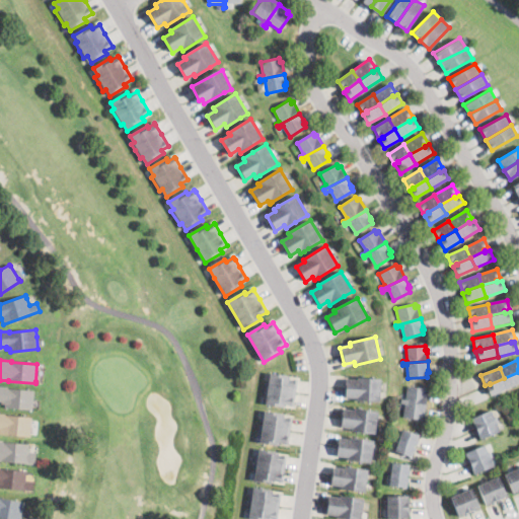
[(504,378),(518,372),(518,373),(518,383),(509,388),(504,378)]
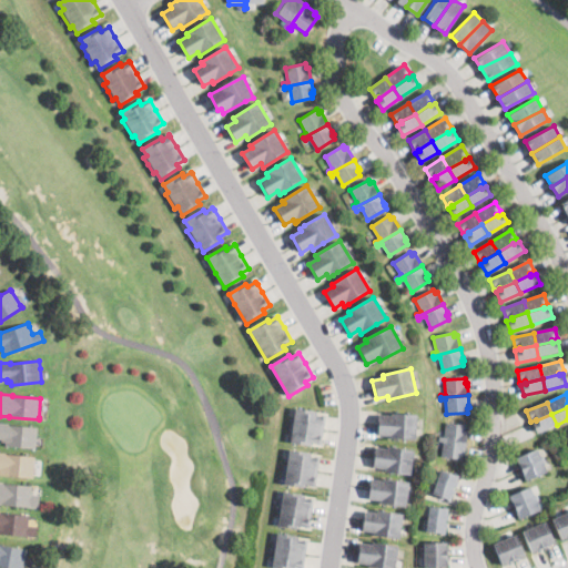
[(324,432),(322,444),(312,443),(311,446),(291,443),(295,409),(316,413),(316,415),(326,417),(324,432)]
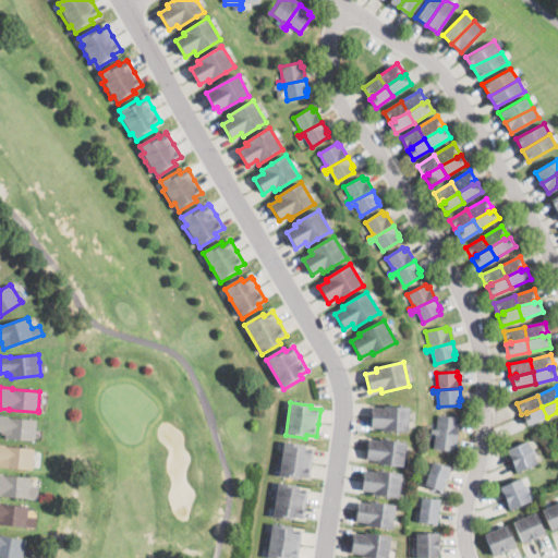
[(411,408),(411,412),(410,432),(380,431),(380,427),(370,427),(371,409),(381,409),(383,407),(411,408)]
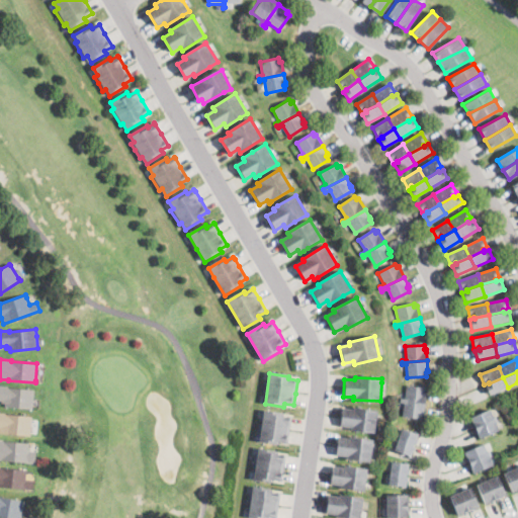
[(489,383),(490,384),(485,386),(489,396),(508,387),(503,377),(489,383)]
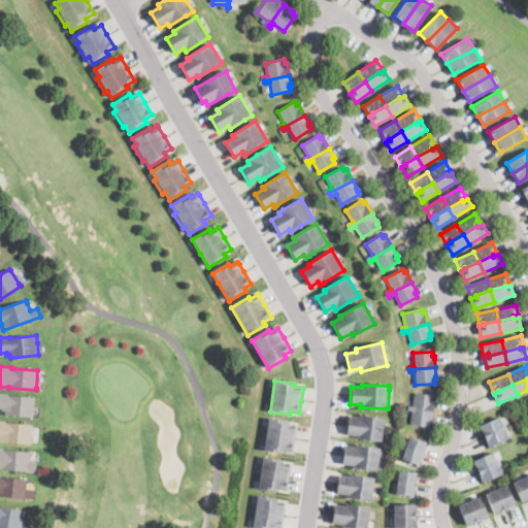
[(34,415),(33,417),(5,415),(5,411),(2,411),(2,408),(0,407),(0,393),(8,394),(8,395),(35,397),(34,415)]
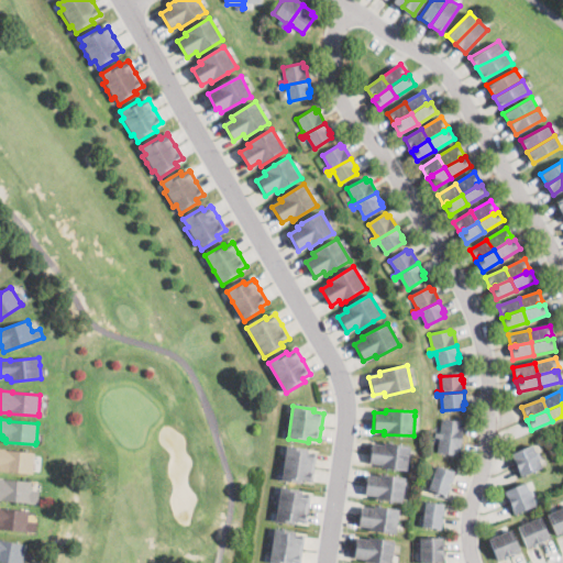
[(462,439),(435,435),(435,433),(440,434),(442,419),(463,422),(462,426),(464,426),(462,439)]
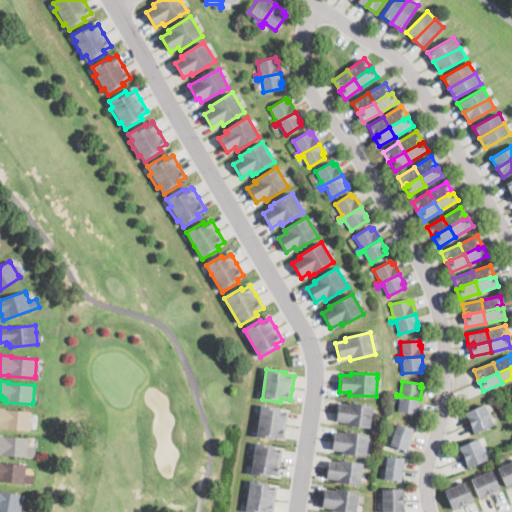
[(396,396),(420,399),(419,408),(419,410),(417,410),(416,415),(398,412),(400,399),(395,398),(396,396)]
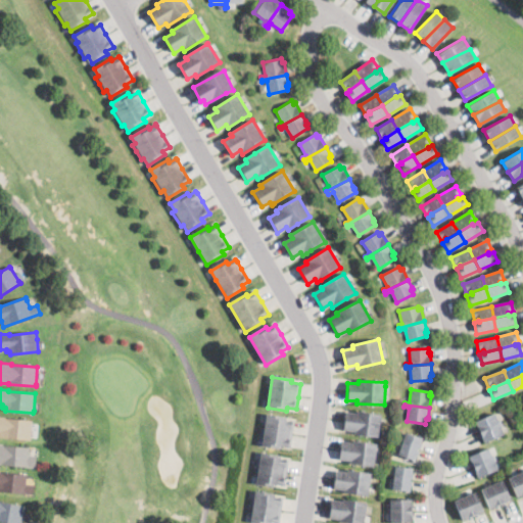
[(367,413),(382,415),(379,438),(351,434),(352,431),(342,429),(344,413),(354,414),(355,412),(367,413)]
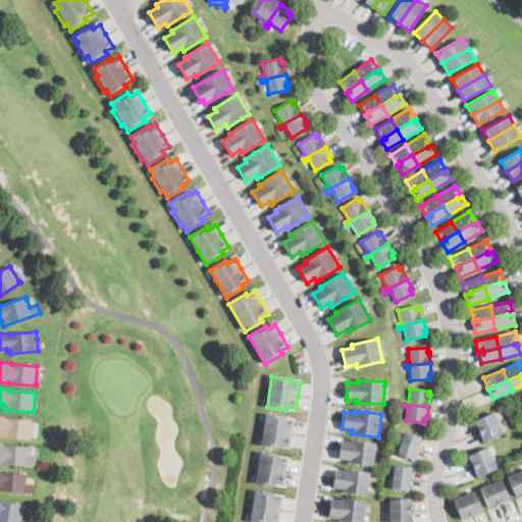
[(478,432),(478,431),(473,420),(493,412),(497,420),(500,419),(501,422),(478,432)]
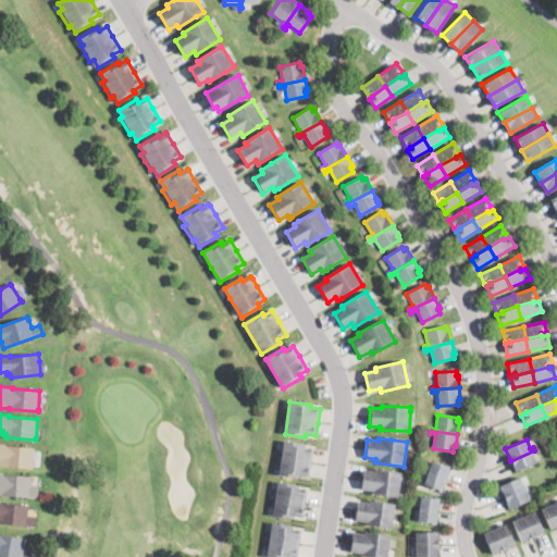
[(311,463),(309,477),(309,478),(299,475),(298,479),(279,474),(284,442),(305,445),(305,448),(313,449),(311,463)]
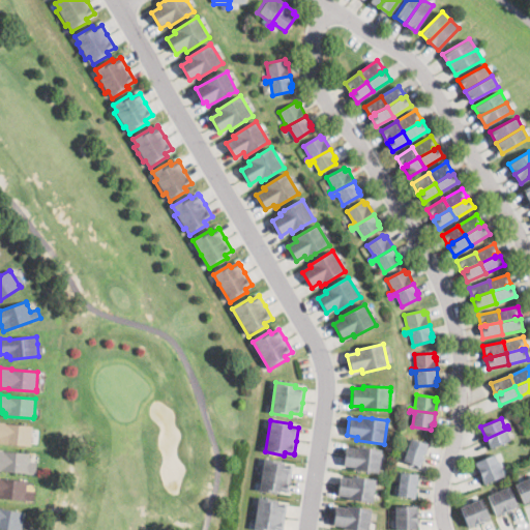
[(30,444),(30,446),(0,443),(0,422),(5,423),(5,424),(32,427),(30,444)]
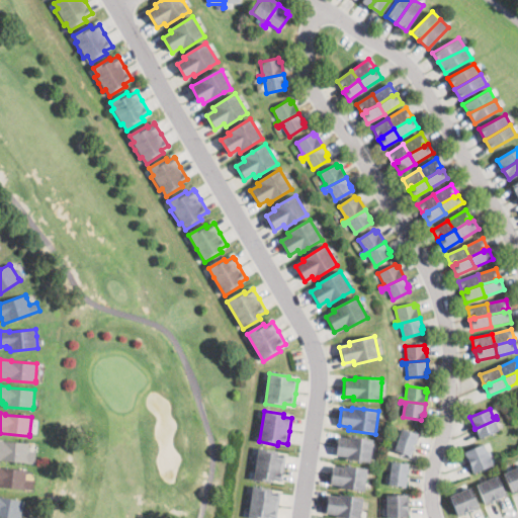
[(497,419),(498,422),(496,423),(499,431),(480,439),(475,429),(497,419)]
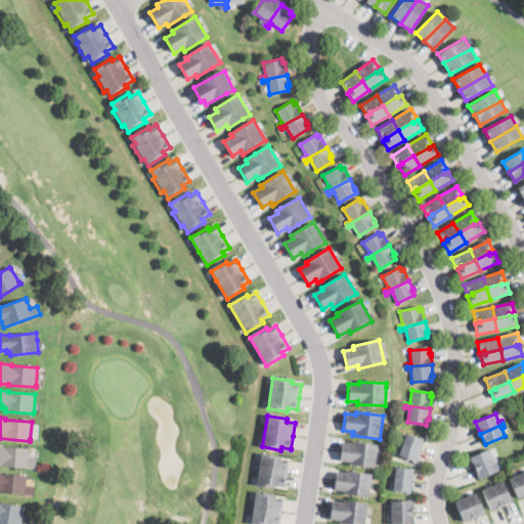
[(403,444),(407,433),(424,439),(422,445),(423,445),(421,449),(419,449),(419,450),(403,444)]
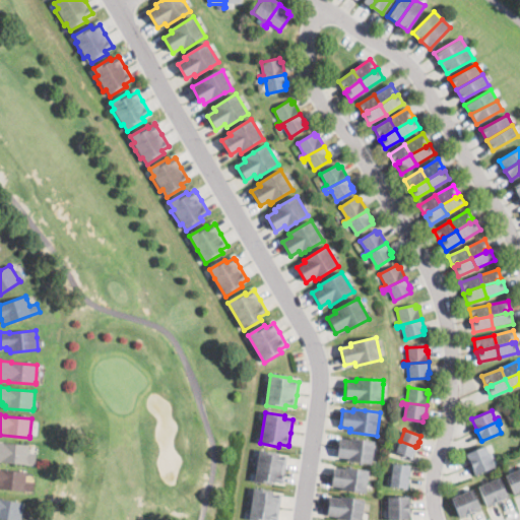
[(349,438),(372,441),(376,442),(372,464),(345,460),(345,458),(336,456),(338,439),(348,440),(349,438)]
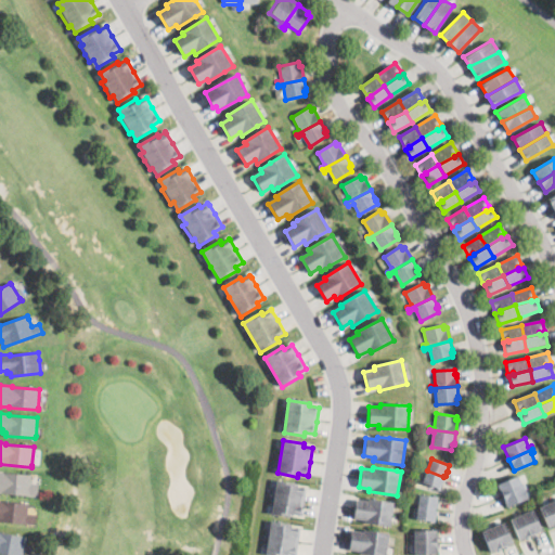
[(427,470),(443,477),(442,478),(444,479),(442,485),(442,483),(440,489),(423,482),(427,470)]
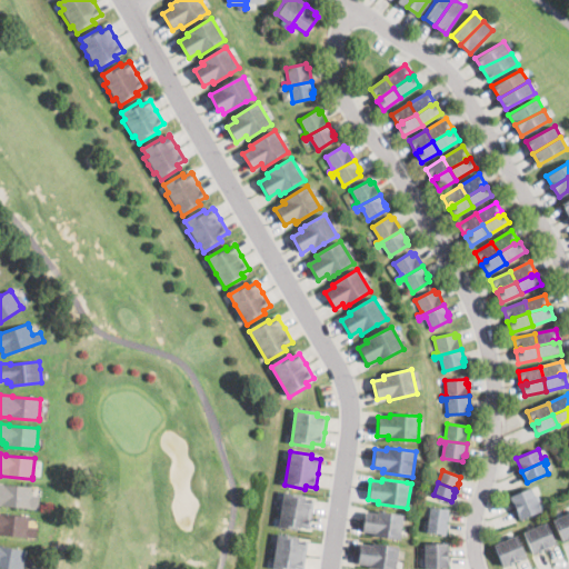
[(31,505),(30,508),(0,505),(0,483),(32,487),(31,505)]
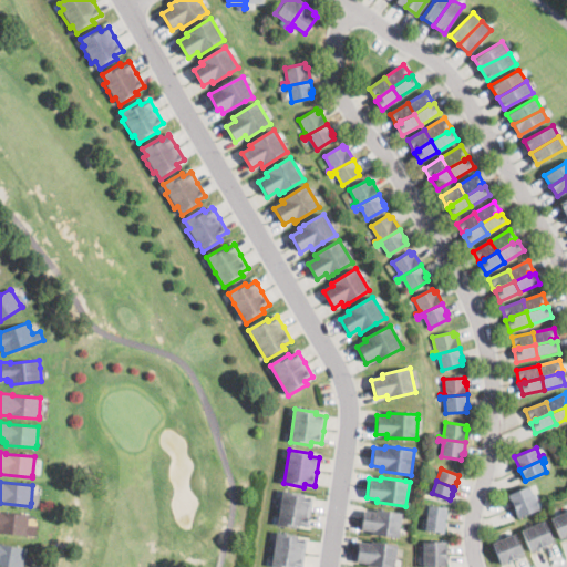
[(514,507),(508,495),(529,486),(533,494),(536,493),(537,496),(514,507)]
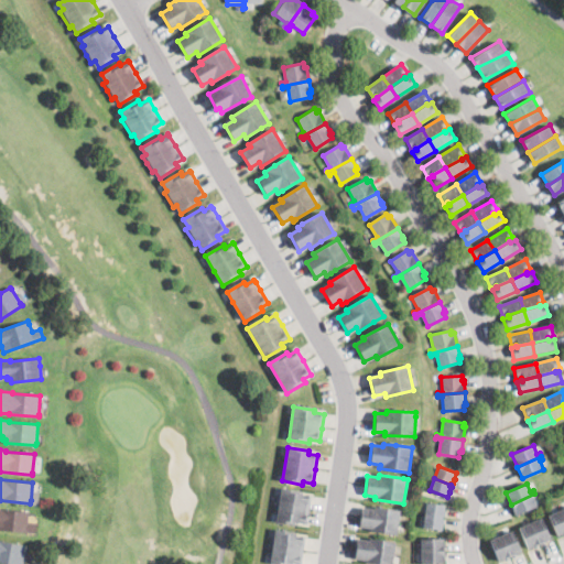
[(308,512),(307,523),(307,524),(296,522),(296,524),(277,521),(282,489),(303,492),(302,496),(312,498),(308,512)]
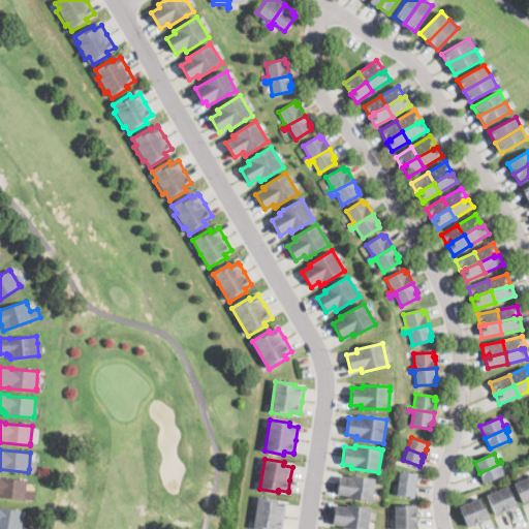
[(501,463),(502,466),(500,467),(503,474),(484,483),(479,473),(501,463)]
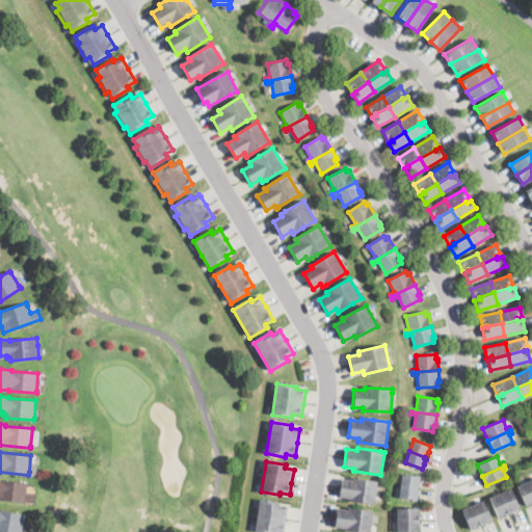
[(400,486),(401,475),(420,476),(419,482),(420,482),(420,486),(417,486),(417,488),(400,486)]
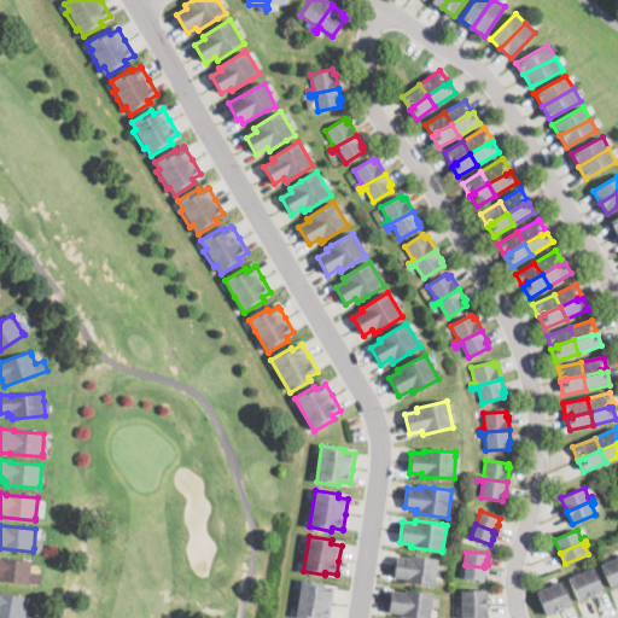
[(407,555),(430,559),(438,560),(435,587),(402,582),(402,578),(392,576),(396,555),(407,558),(407,555)]
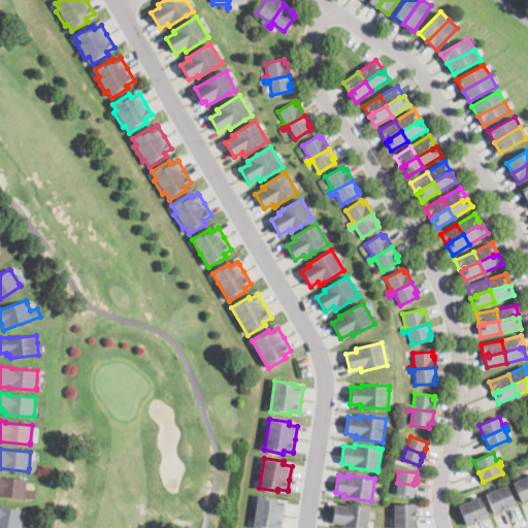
[(26,496),(26,498),(0,496),(0,476),(27,479),(26,496)]
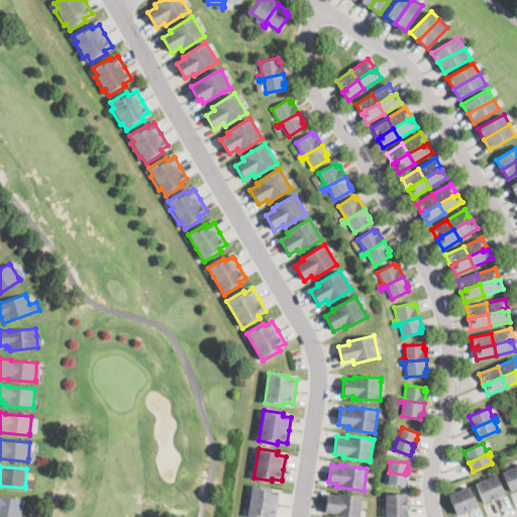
[(516,484),(516,487),(507,492),(500,474),(511,469),(516,484)]
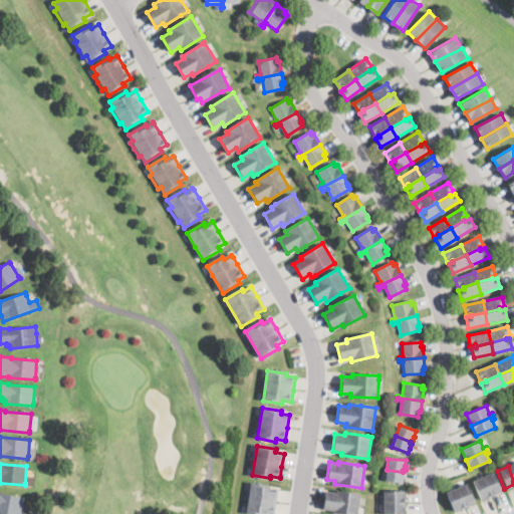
[(403,472),(403,473),(405,473),(405,478),(403,478),(403,484),(386,483),(387,470),(403,472)]
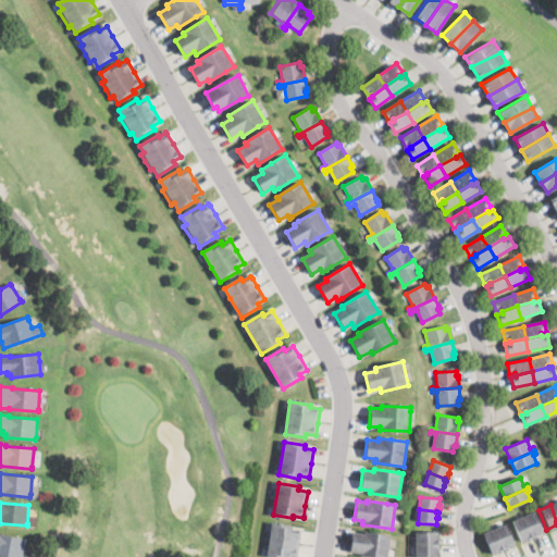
[(522,517),(525,516),(534,512),(543,532),(531,536),(522,517)]
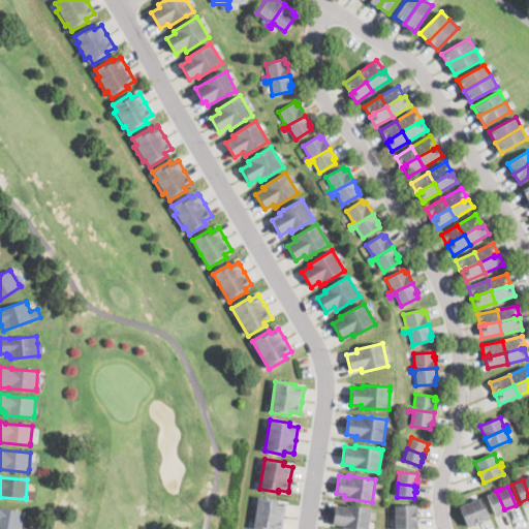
[(504,509),(503,510),(492,515),(485,496),(496,491),(504,509)]
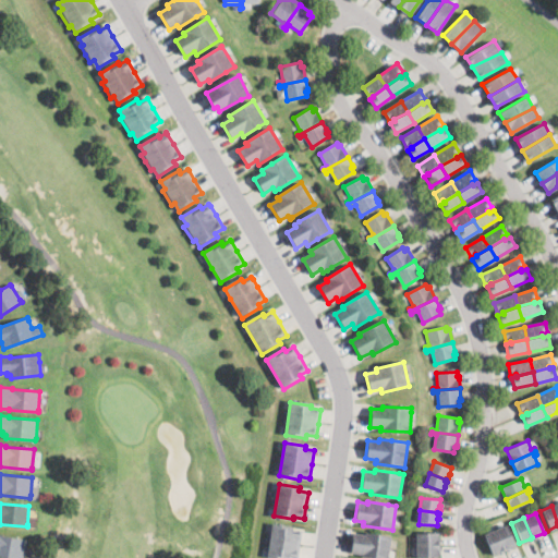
[(300,550),(299,557),(267,557),(268,557),(273,524),(294,528),(293,530),(302,531),(300,550)]
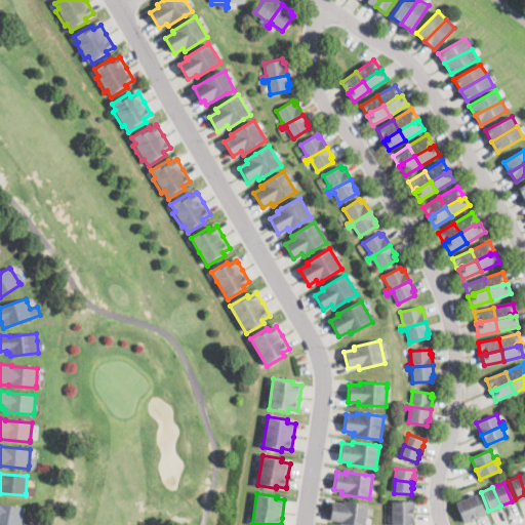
[(462,499),(466,498),(474,495),(482,514),(472,518),(462,499)]
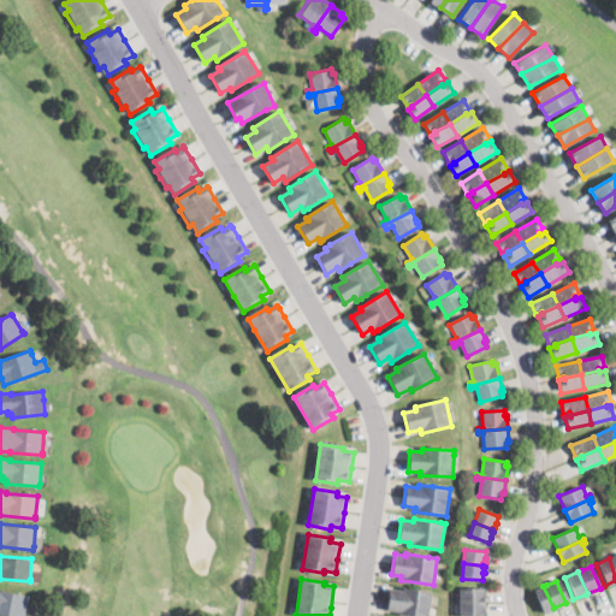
[(554,608),(548,610),(539,614),(529,592),(543,586),(554,608)]
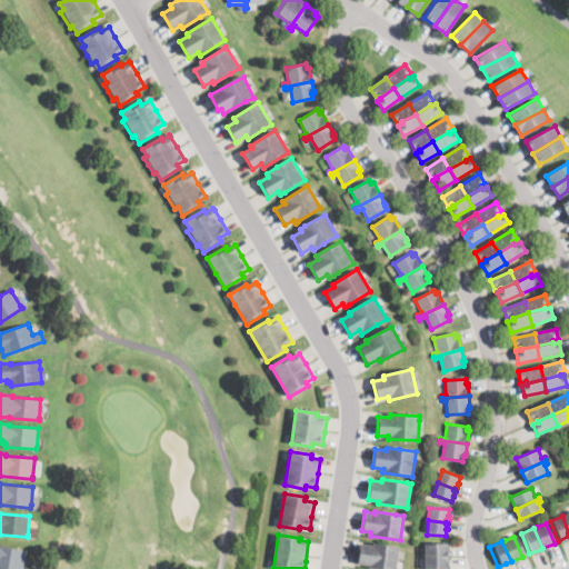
[(379,545),(400,547),(397,568),(377,568),(367,568),(367,563),(357,562),(359,545),(370,546),(370,543),(379,545)]
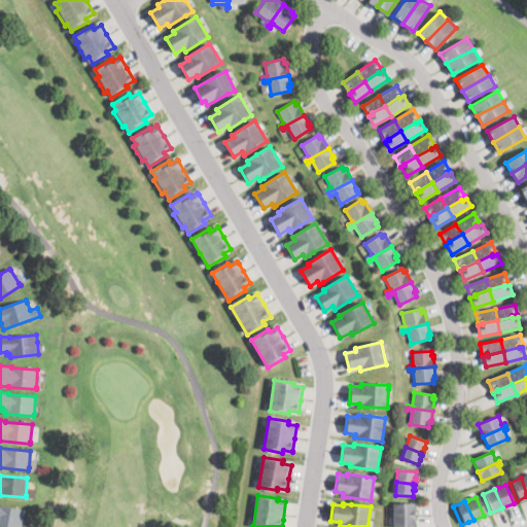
[(393,516),(393,508),(393,503),(416,503),(416,511),(420,511),(420,515),(416,515),(416,516),(393,516)]
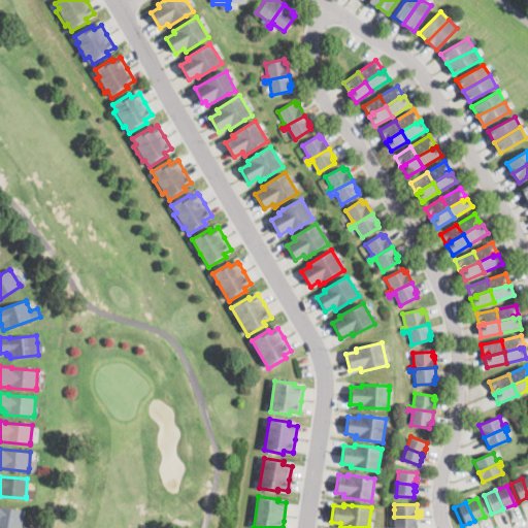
[(22,527),(12,527),(0,525),(0,505),(25,512),(22,527)]
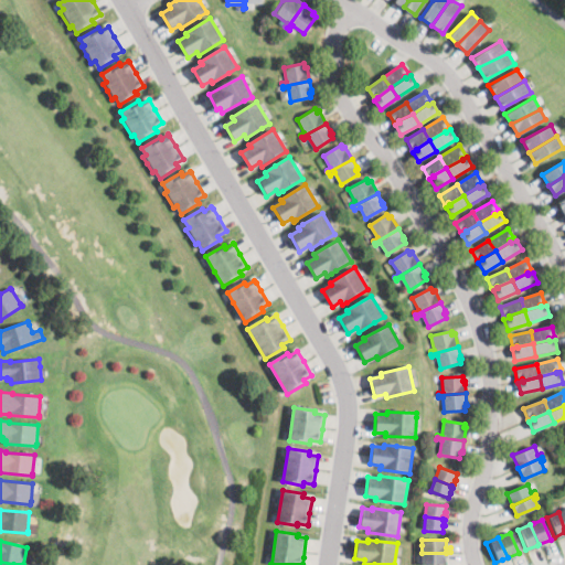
[(446,553),(446,555),(450,555),(450,560),(448,560),(448,564),(447,564),(422,564),(422,553),(446,553)]
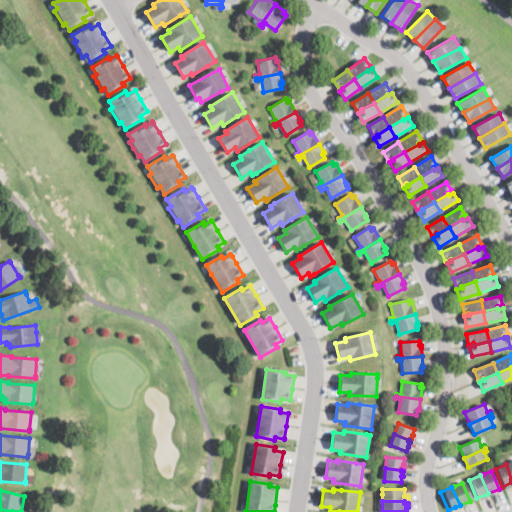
All buildings are outlined.
